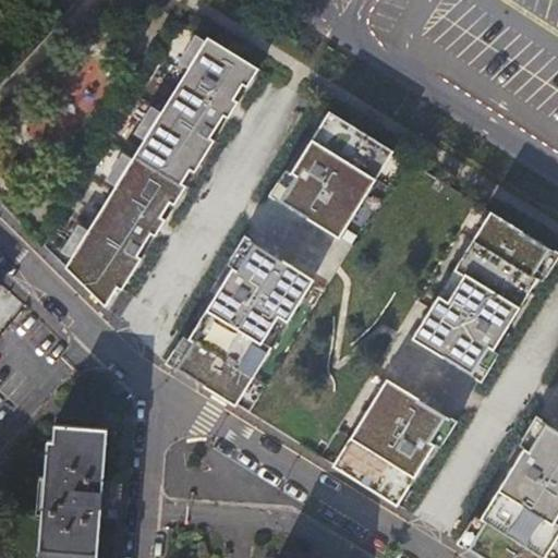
[(68,268),(108,307),(120,289),(124,292),(143,261),(138,257),(171,204),(176,207),(187,187),(183,184),(191,171),(195,174),(216,142),(211,140),(243,86),(247,89),(259,70),(208,39),(68,268)]
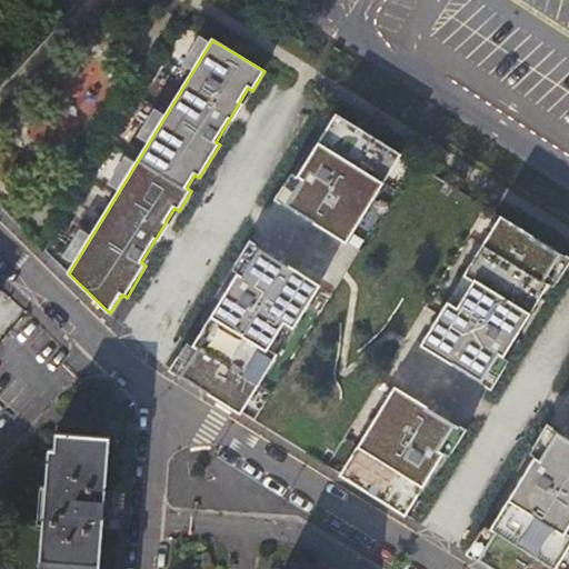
[(333,115),(296,176),(303,180),(293,196),(310,207),(305,217),(346,242),(382,181),(373,176),(388,151),(398,157),(399,155),(333,115)]
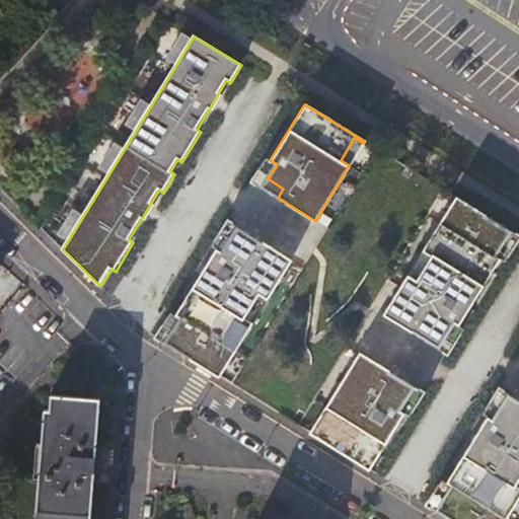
[(454,196),(422,250),(430,255),(416,279),(406,274),(383,313),(421,337),(428,325),(443,335),(452,320),(458,324),(499,257),(495,255),(510,230),(454,196)]
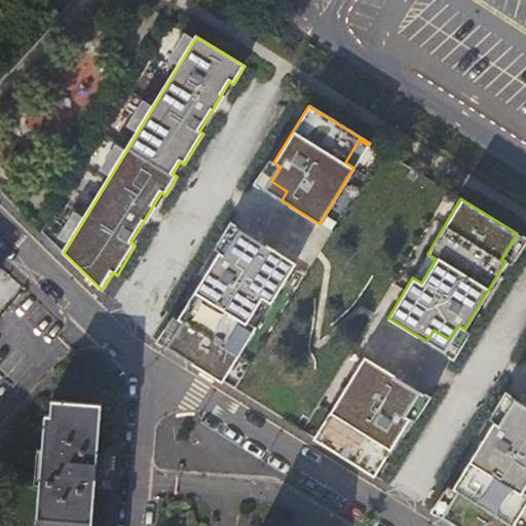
[(241,230),(234,241),(251,251),(257,239),(241,230)]
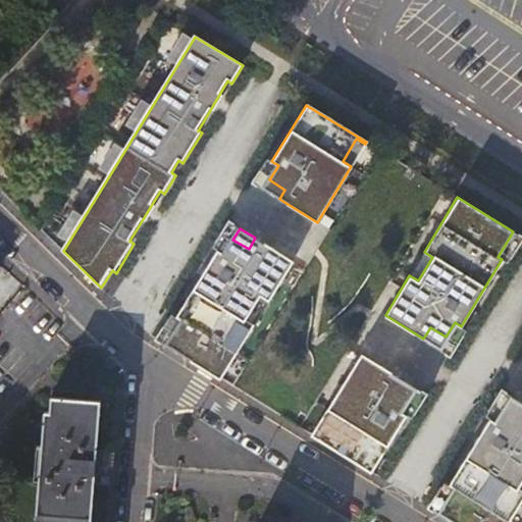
[(181,319),(165,345),(221,378),(255,323),(246,318),(260,295),(269,300),(293,261),(255,238),(249,249),(232,240),(224,254),(217,250),(176,316),(181,319)]
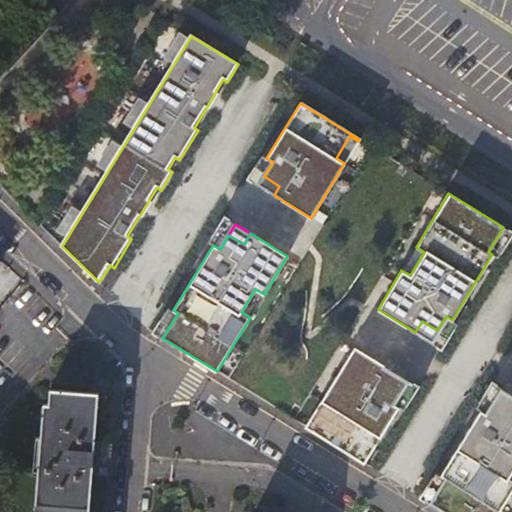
[(307,424),(306,426),(365,462),(399,407),(392,403),(401,388),(386,379),(392,370),(354,347),(321,401),(330,407),(316,430),(307,424)]
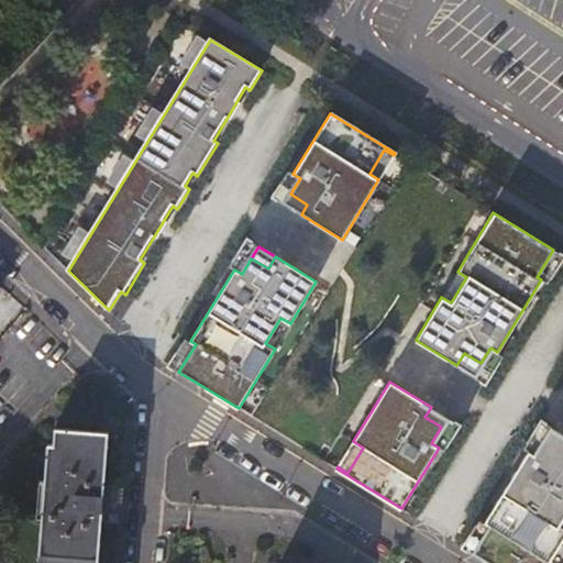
[(99,562),(102,519),(106,483),(109,430),(54,427),(53,440),(47,439),(37,562),(99,562)]
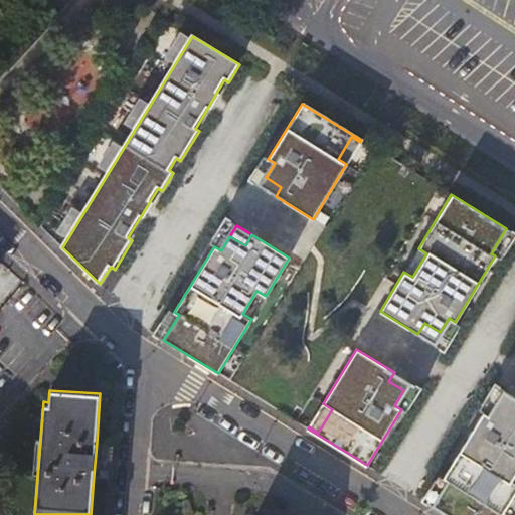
[(433,505),(449,514),(501,514),(514,493),(514,482),(511,480),(514,473),(514,409),(514,410),(499,401),(490,415),(484,411),(444,478),(448,480),(433,505)]
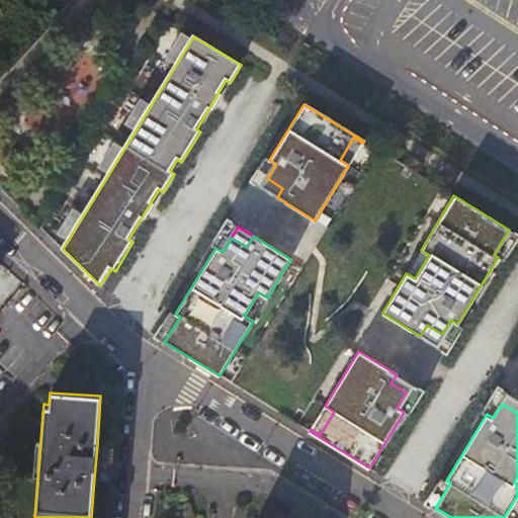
[(103,444),(97,444),(94,478),(101,478),(102,461),(103,444)]
